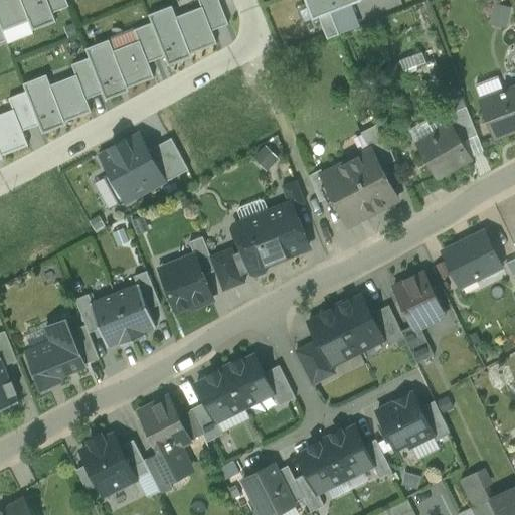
[(45,0),(0,0),(0,26),(1,30),(28,21),(32,32),(54,24),(45,0)]
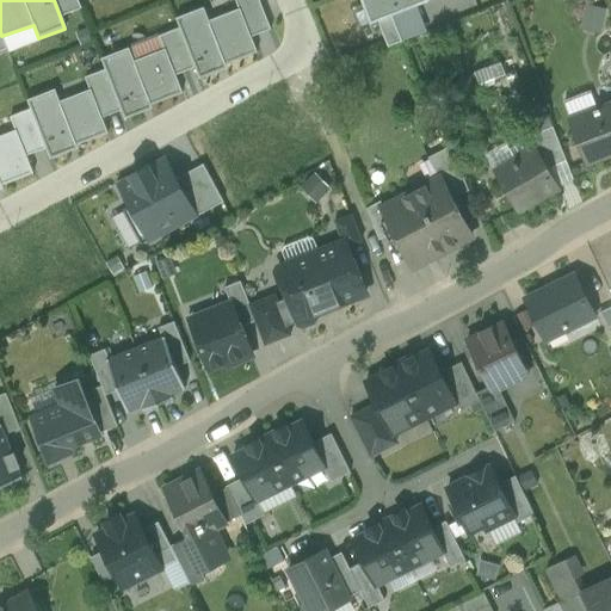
[(360,0),(371,24),(430,0),(429,0),(360,0)]
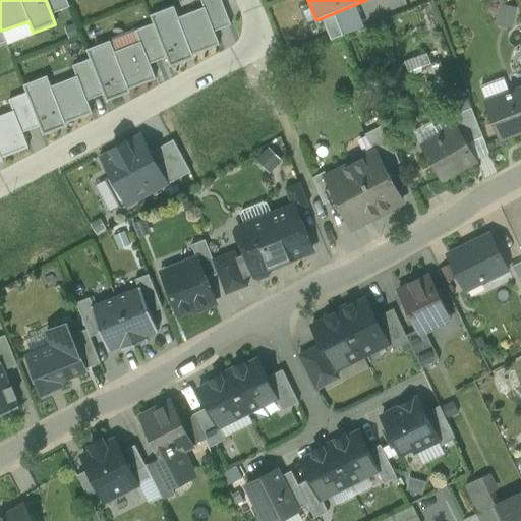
[(510,25),(516,7),(501,3),(496,21),(510,25)]
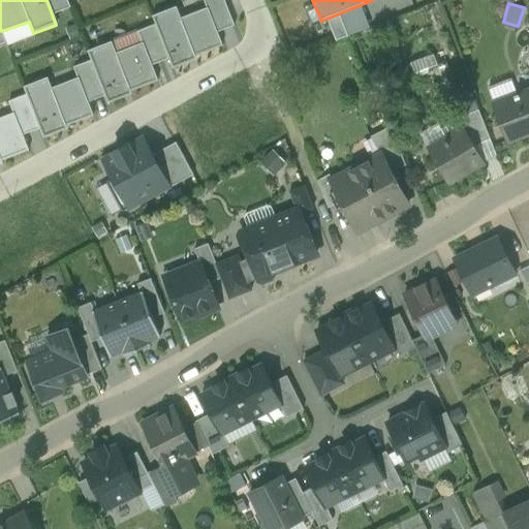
[(173,67),(196,59),(194,54),(221,43),(208,7),(180,18),(176,6),(153,14),(173,67)]
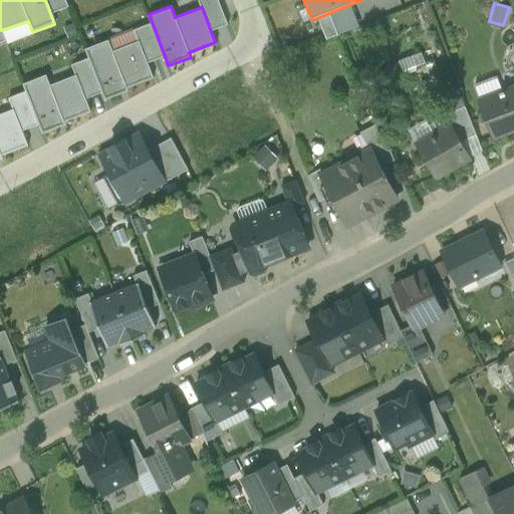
[(105,100),(129,91),(126,87),(153,77),(140,41),(113,51),(108,40),(86,49),(105,100)]
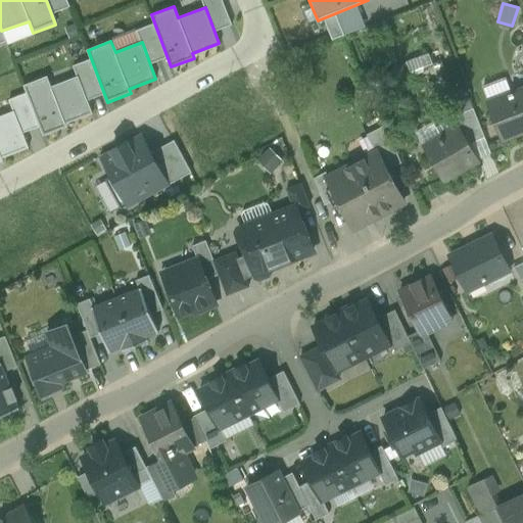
[(42,138),(65,129),(63,125),(90,114),(76,78),(49,88),(45,77),(21,86),(42,138)]
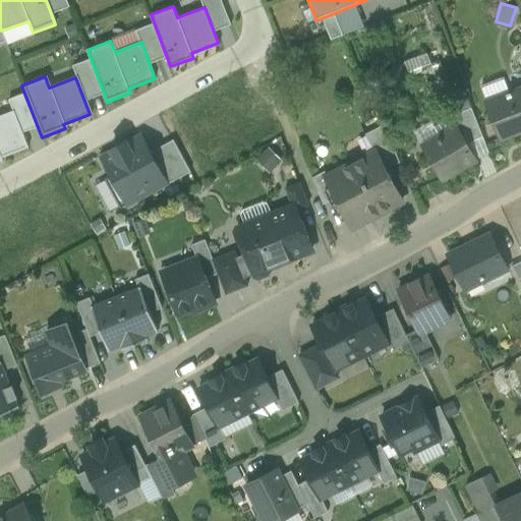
[(520,88),(487,101),(503,139),(520,132),(520,88)]
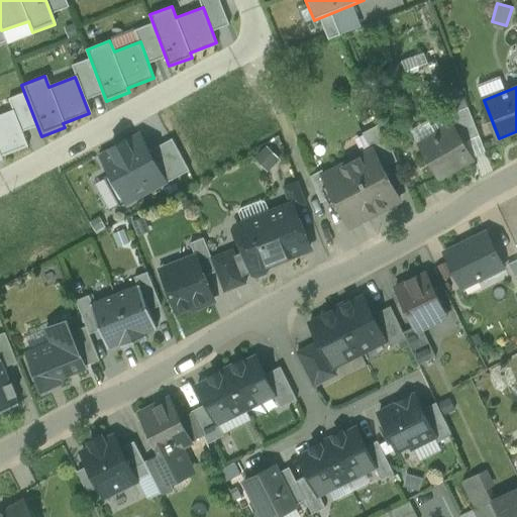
[(479,136),(460,90),(449,94),(457,113),(454,114),(466,141),(479,136)]
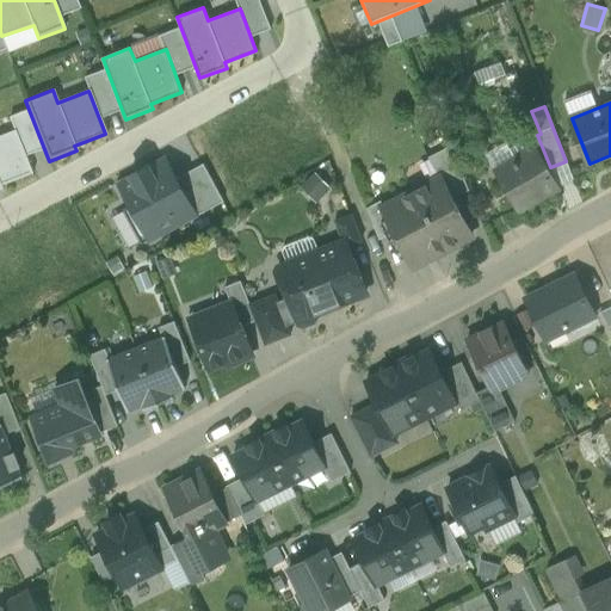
[(0,190),(2,190),(0,184),(31,173),(14,130),(0,135),(0,190)]
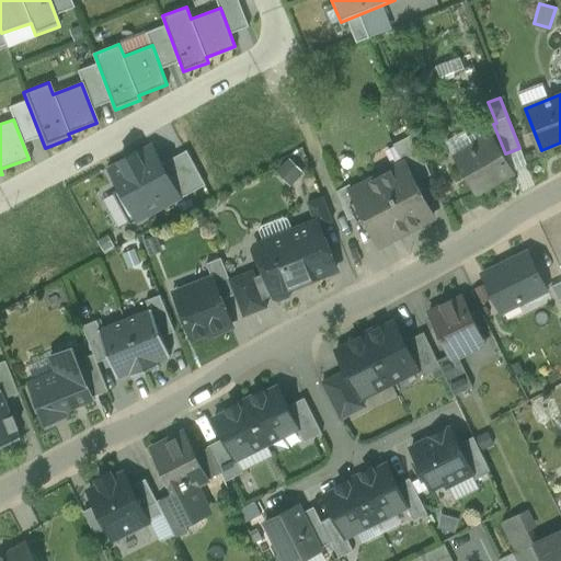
[(414,134),(395,145),(404,163),(415,183),(431,174),(414,134)]
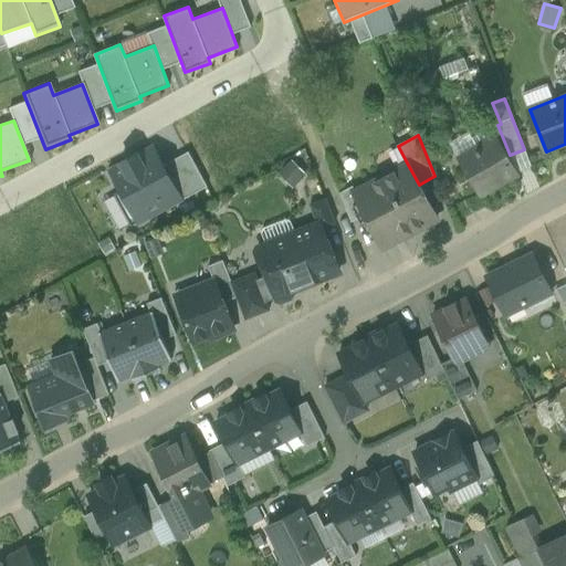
[(495,138),(478,148),(470,135),(452,145),(460,159),(481,195),(516,175),(495,138)]
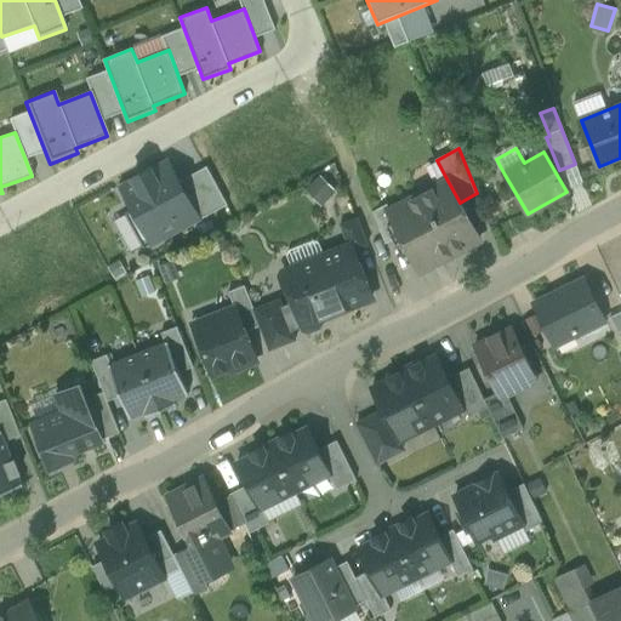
[(120,187),(152,245),(200,220),(180,181),(169,161),(120,187)]
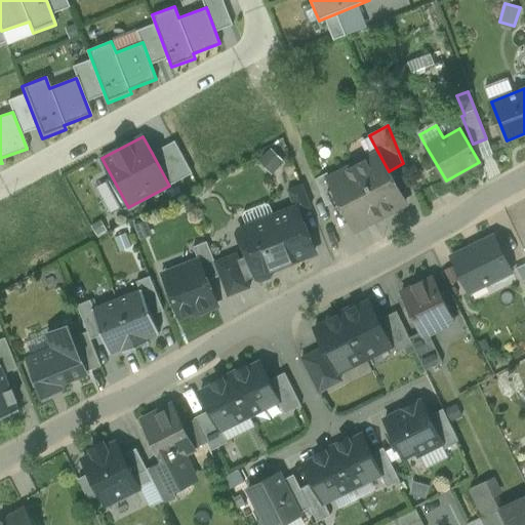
[(190,174),(172,142),(152,153),(169,186),(190,174)]
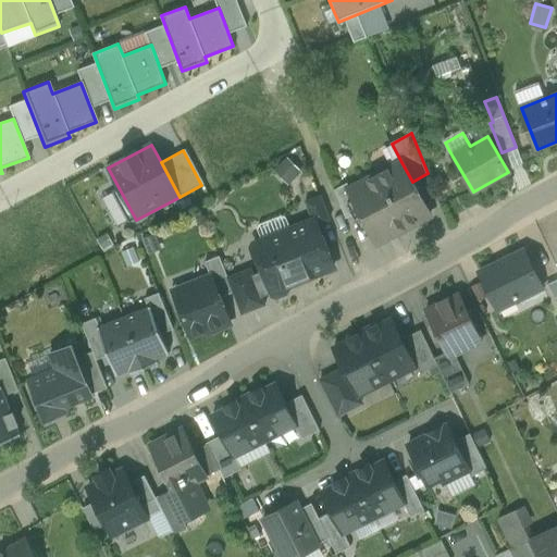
[(271,169),(288,183),(300,168),(283,155),(271,169)]
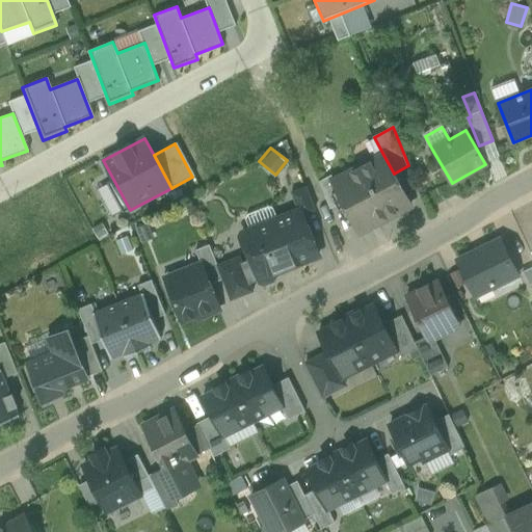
[(335,181),(333,182),(343,202),(361,234),(411,206),(394,174),(383,155),(335,181)]
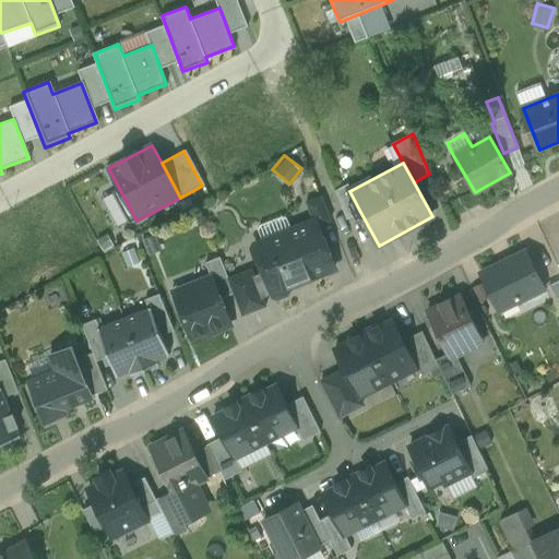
[(348,185),(335,191),(347,219),(360,212),(349,191),(352,190),(348,185)]
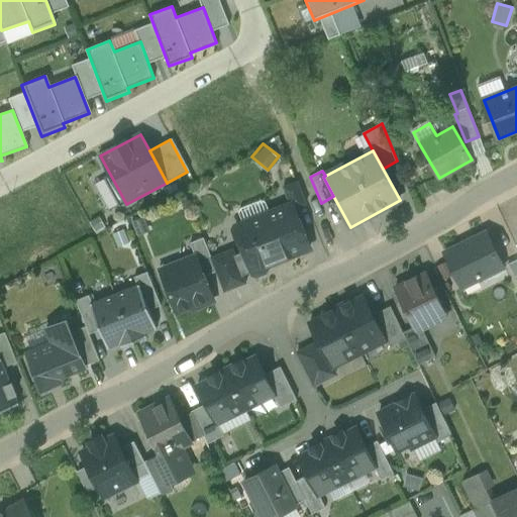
[(297,182),(283,188),(290,204),(293,203),(295,209),(306,204),(297,182)]
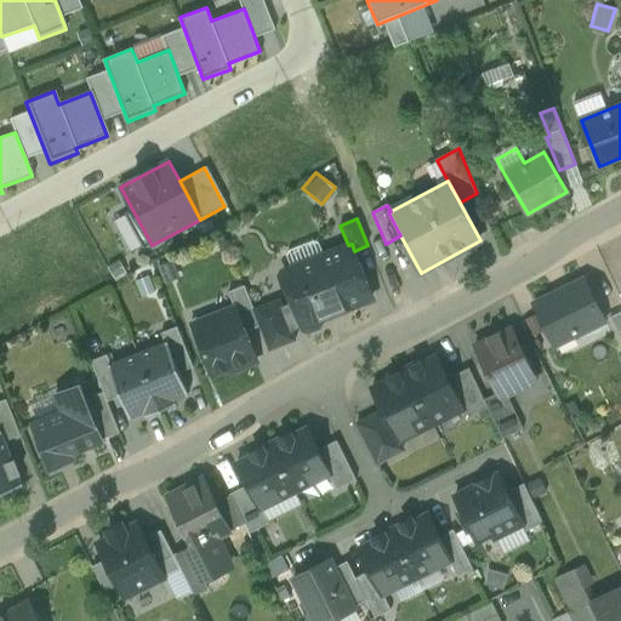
[(324,257),(295,269),(291,268),(284,271),(281,278),(284,285),(288,288),(303,328),(303,329),(308,331),(318,328),(320,323),(319,320),(362,303),(360,302),(372,297),(354,251),(352,244),(348,245),(324,255),(324,257)]
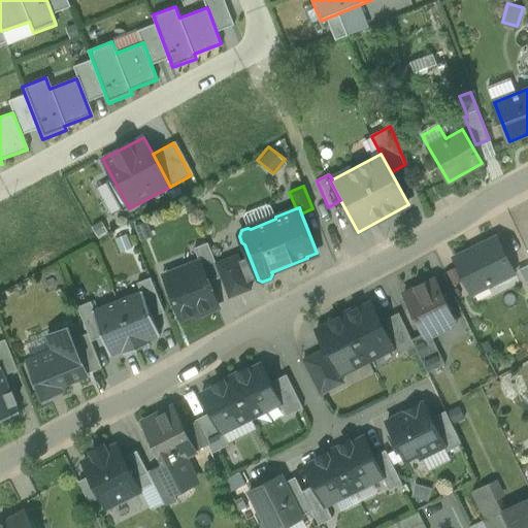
[(498,239),(474,251),(473,249),(454,259),(472,294),(515,272),(498,239)]
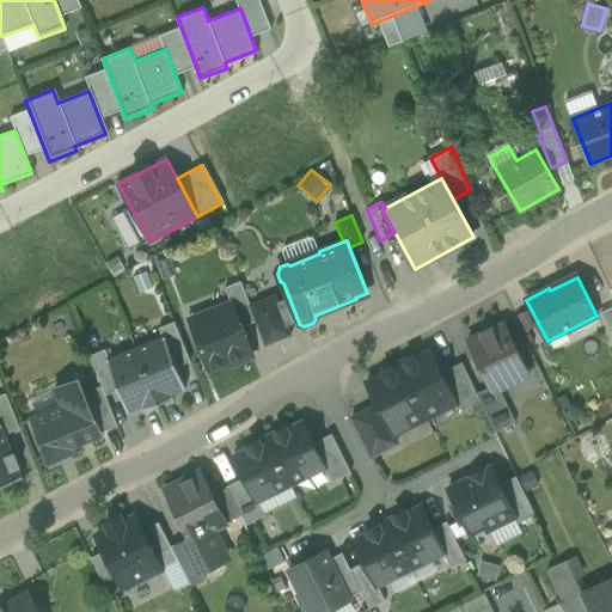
[(250,305),(240,282),(225,288),(231,304),(232,303),(242,328),(256,322),(250,306),(250,305)]
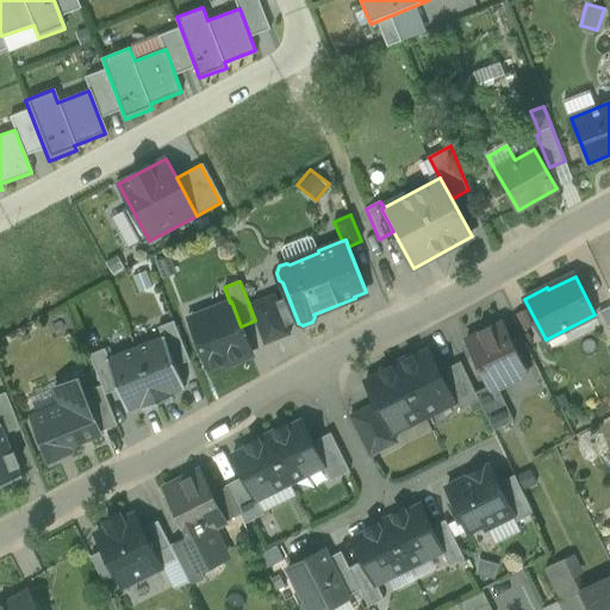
[(249,304),(249,305),(255,321),(265,344),(291,334),(287,325),(298,322),(288,298),(278,302),(275,294),(249,304)]
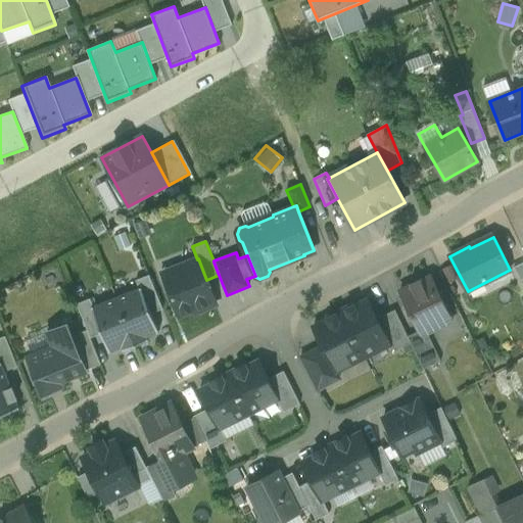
[(197,259),(178,267),(181,274),(164,280),(179,317),(195,311),(196,313),(214,305),(207,289),(210,288),(206,280),(198,258),(197,259)]
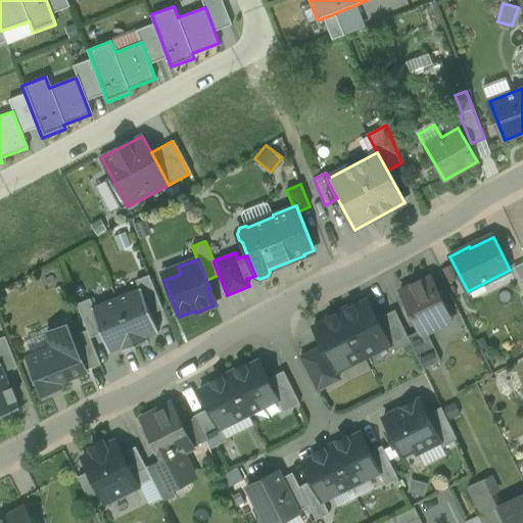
[(149,275),(136,281),(139,288),(141,288),(151,314),(162,310),(149,275)]
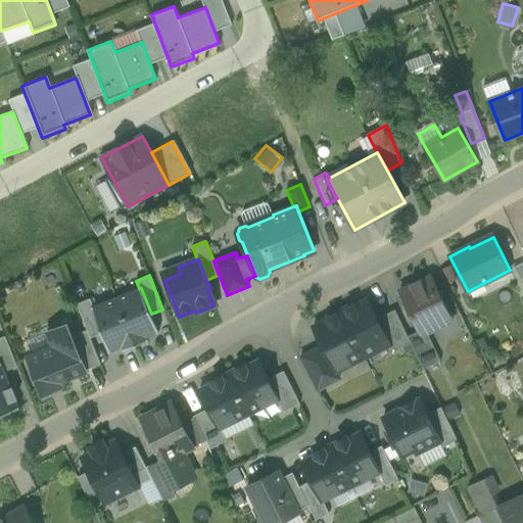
[(431,276),(399,291),(419,331),(421,336),(427,333),(433,330),(435,323),(450,316),(431,276)]
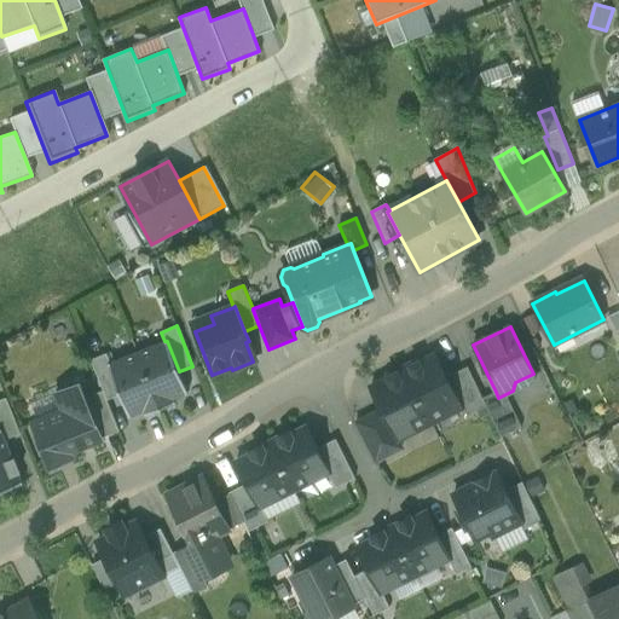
[(165,341),(138,353),(161,410),(175,404),(174,399),(189,394),(179,371),(167,341),(165,341)]
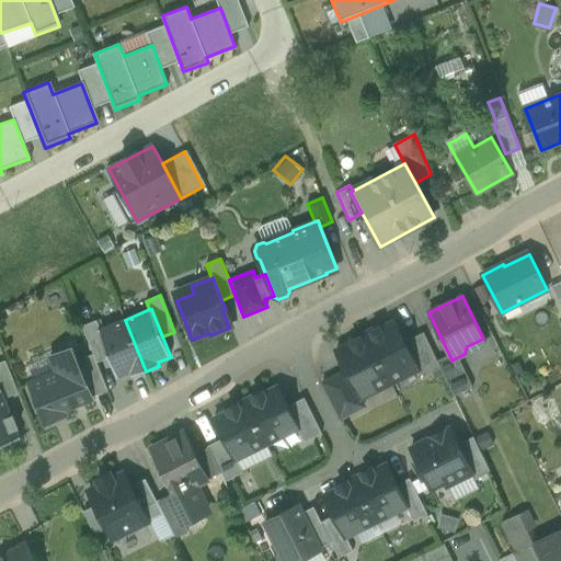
[(100,329),(98,330),(109,358),(117,378),(130,373),(132,377),(146,371),(125,320),(100,329)]
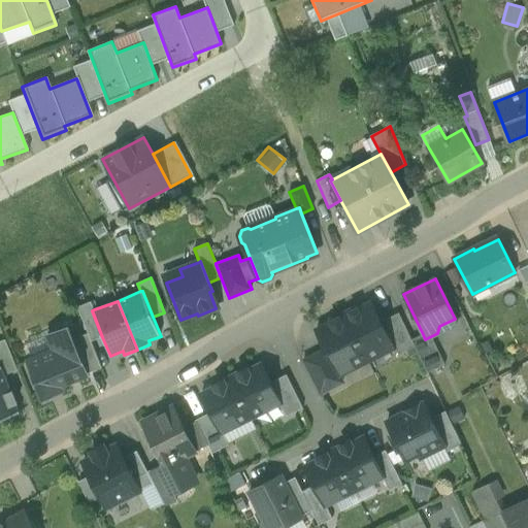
[(102,337),(92,310),(94,309),(91,302),(77,307),(88,333),(92,341),(102,337)]
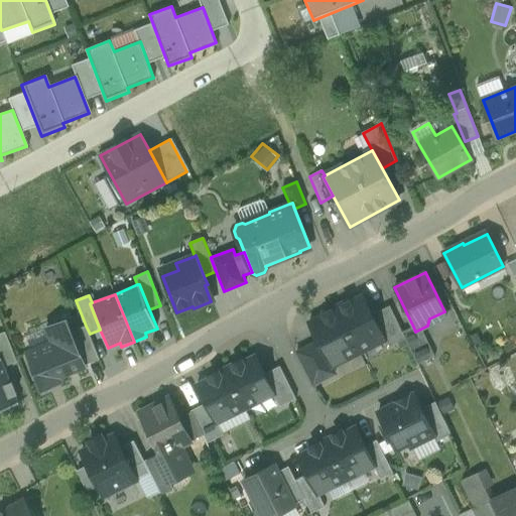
[(363,296),(344,306),(343,304),(337,307),(360,353),(384,341),(385,340),(372,314),(363,296)]
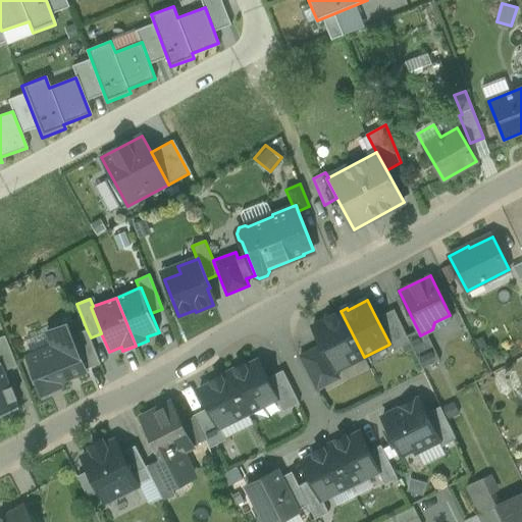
[(395,309),(376,318),(389,344),(388,345),(392,352),(410,343),(407,335),(395,309)]
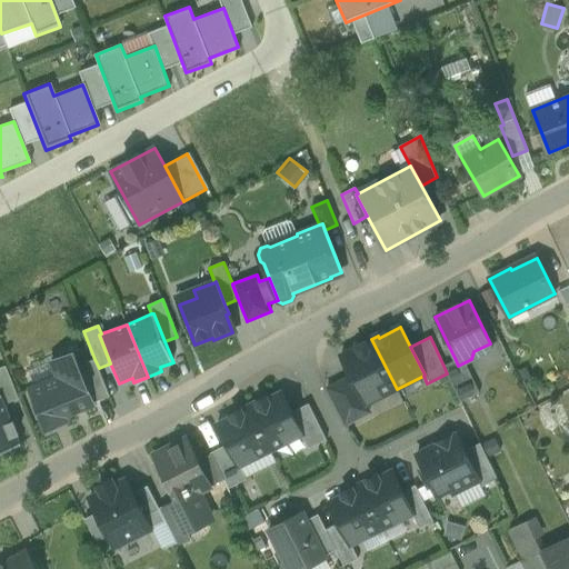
[(397,389),(371,339),(363,342),(365,345),(340,357),(350,377),(365,405),(366,405),(397,389)]
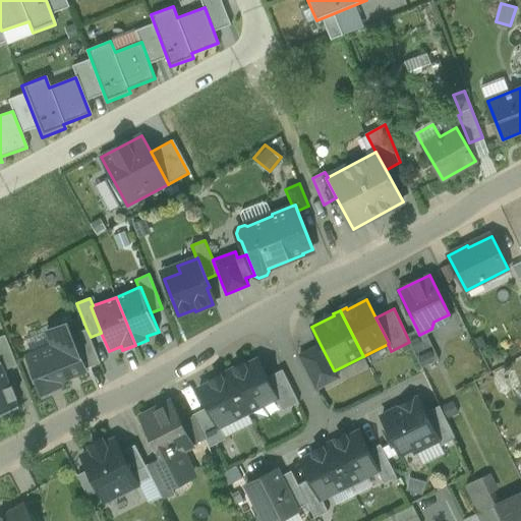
[(66,324),(60,327),(60,326),(47,331),(49,335),(53,346),(45,349),(26,356),(30,363),(42,394),(49,391),(61,386),(61,385),(60,385),(59,382),(63,380),(85,370),(85,368),(71,335),(66,324)]
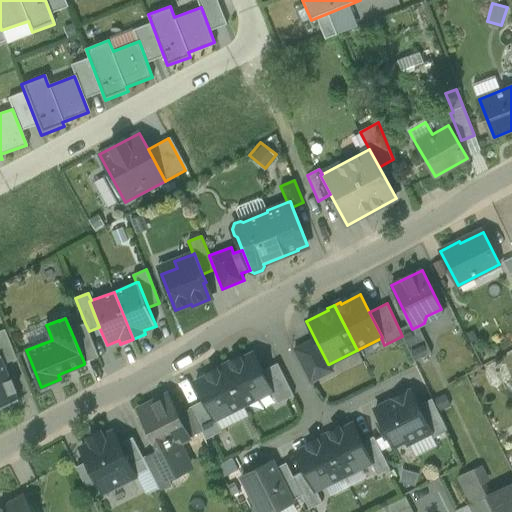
[(89,331),(85,323),(70,329),(84,362),(99,357),(89,331)]
